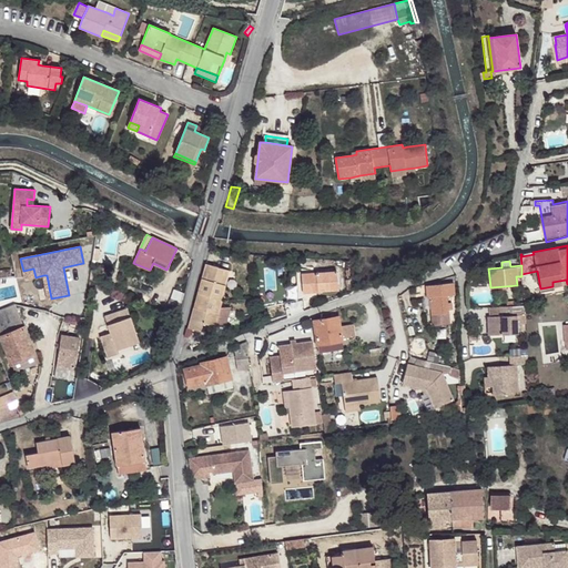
[(206,263),(198,293),(221,300),(229,270),(206,263)]
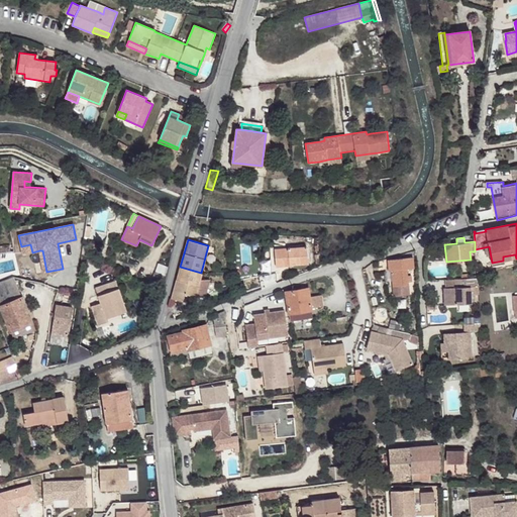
[(30,244),(21,246),(22,254),(32,252),(30,244)]
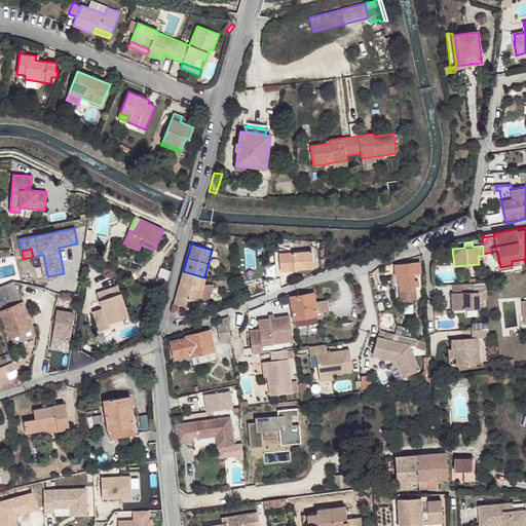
[(280,270),(313,268),(312,252),(279,254),(280,270)]
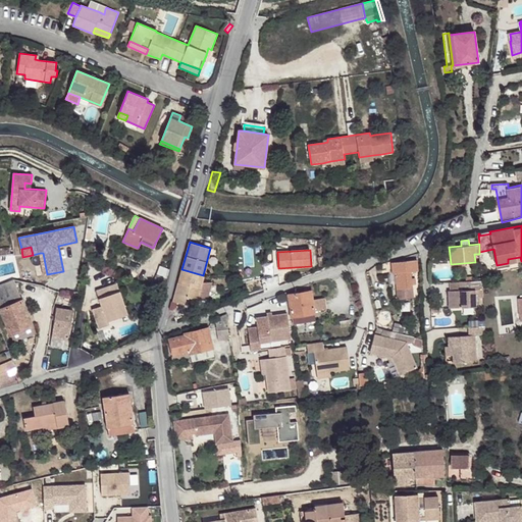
[(417,259),(392,262),(393,273),(396,272),(397,281),(398,298),(413,297),(412,284),(416,283),(415,277),(411,277),(411,271),(418,270),(417,259)]
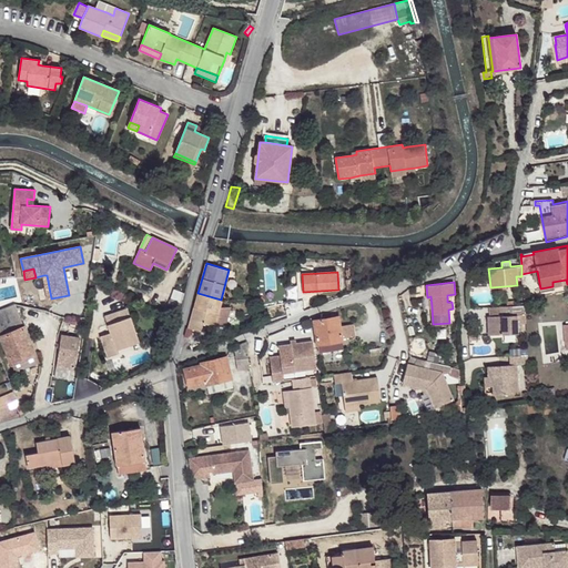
[(221,300),(198,293),(188,327),(191,328),(200,331),(202,323),(213,326),(225,326),(230,311),(220,307),(222,300),(221,300)]
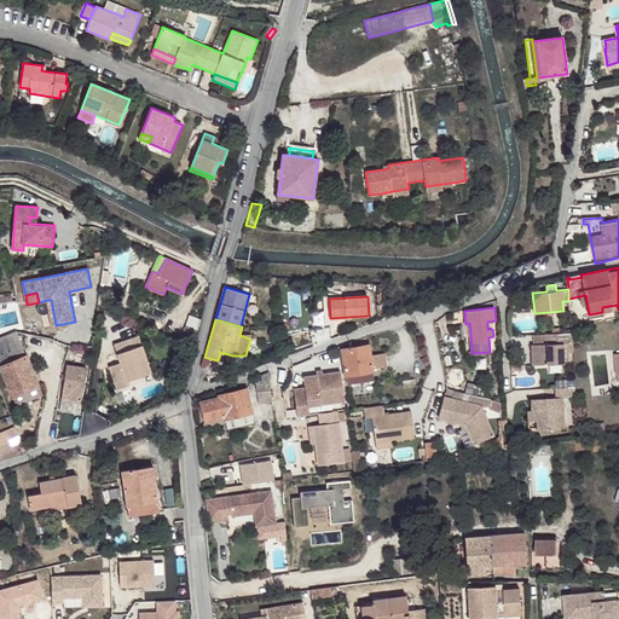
[(310,330),(313,346),(331,339),(330,325),(310,330)]
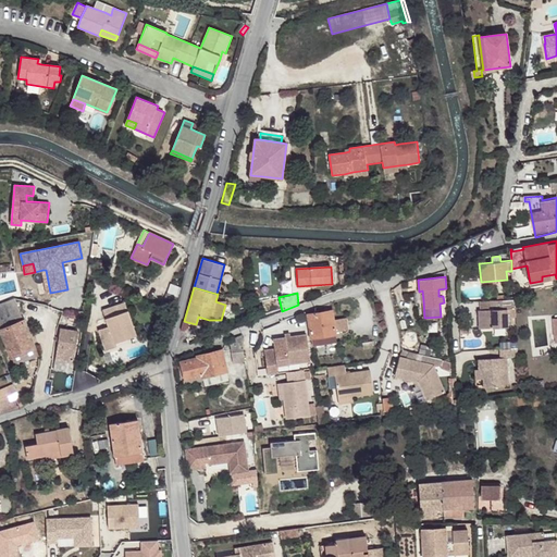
[(15,364),(38,356),(14,298),(0,304),(0,329),(8,348),(1,351),(3,359),(7,358),(8,362),(13,360),(15,364)]
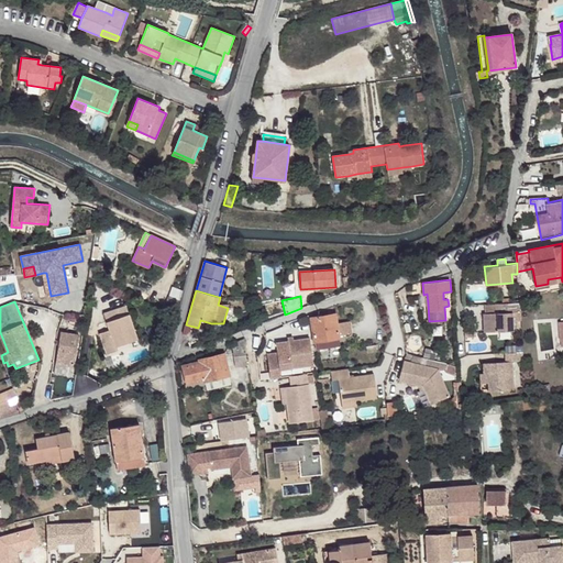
[(514,327),(512,312),(520,311),(519,302),(505,302),(506,312),(486,313),(484,313),(484,331),(514,331),(514,327)]
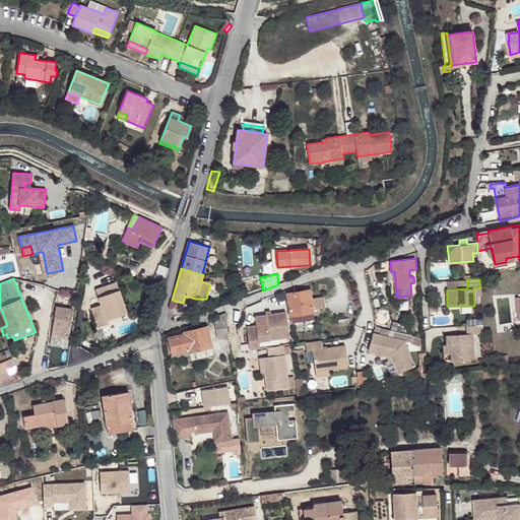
[(449,280),(449,289),(467,288),(466,279),(449,280)]
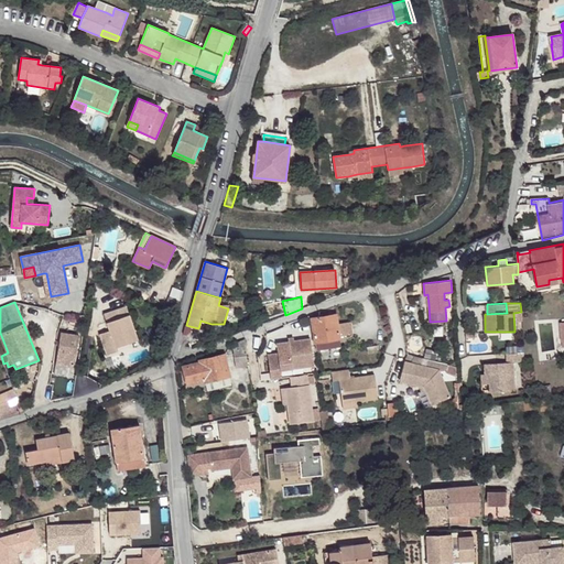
[(116,346),(138,339),(127,305),(105,313),(110,329),(99,333),(106,354),(117,350),(116,346)]
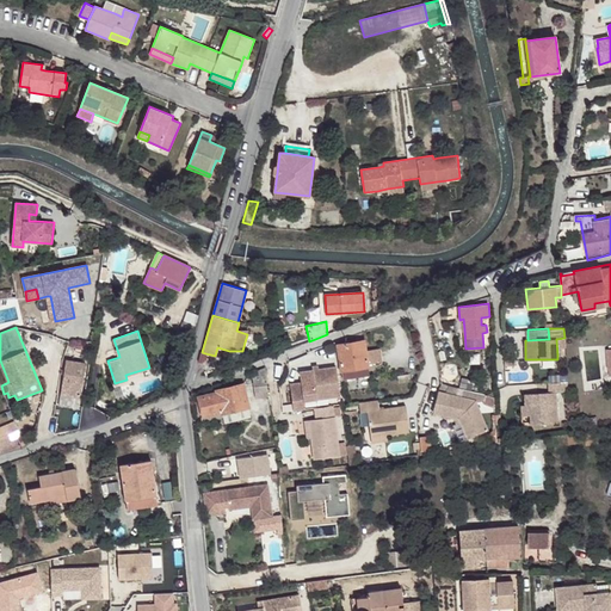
[(338,345),(341,370),(357,368),(368,366),(368,363),(381,360),(378,349),(365,351),(364,340),(338,345)]
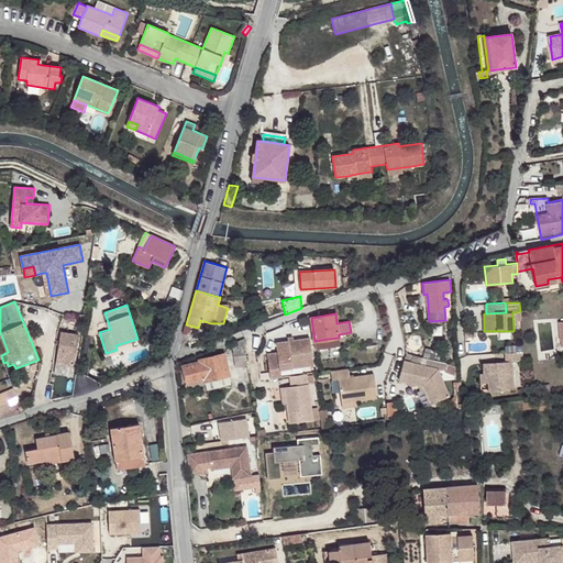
[(475,328),(465,328),(465,338),(474,338),(475,328)]
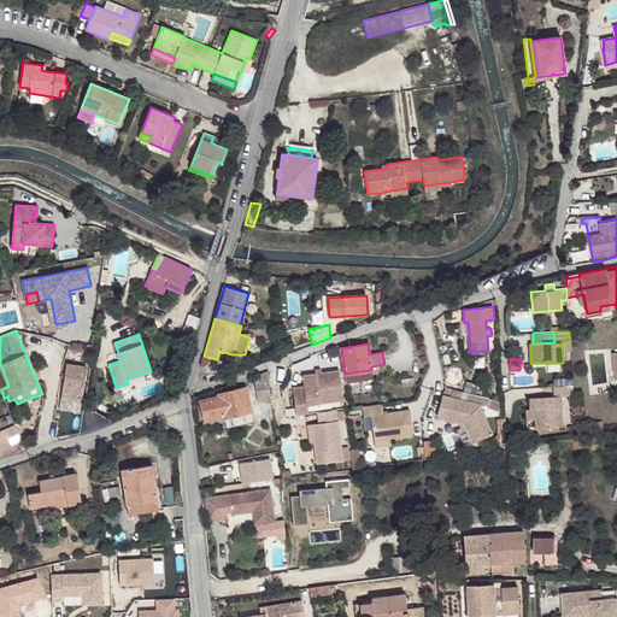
[(66,364),(57,424),(69,422),(70,425),(77,427),(87,366),(66,364)]
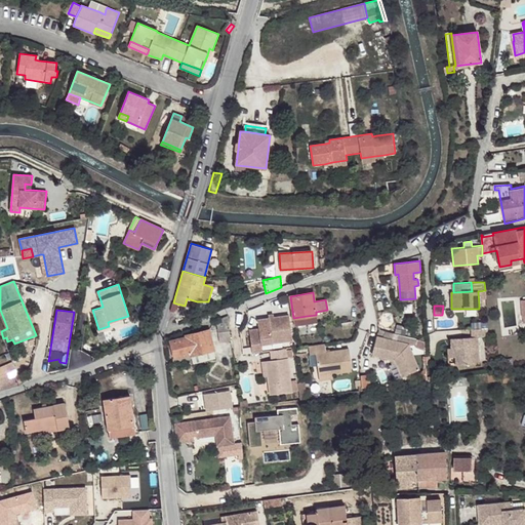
[(269,318),(257,320),(258,328),(249,330),(252,353),(263,352),(261,344),(292,339),(288,315),(273,317),(269,318)]
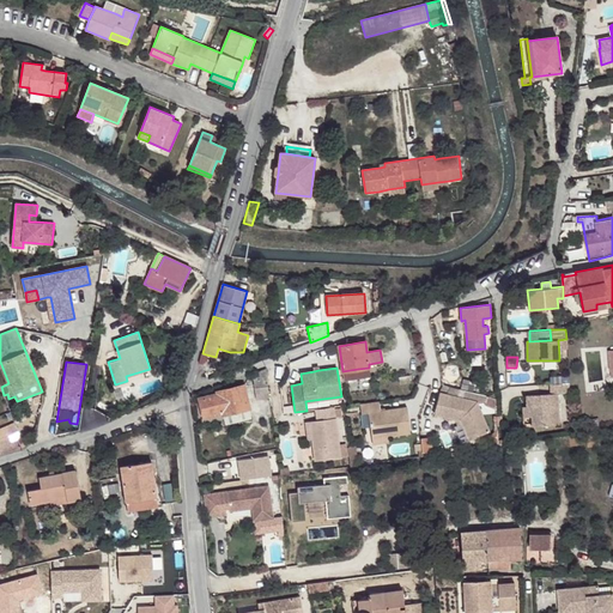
[(269,398),(265,369),(256,371),(258,375),(253,376),(256,399),(269,398)]
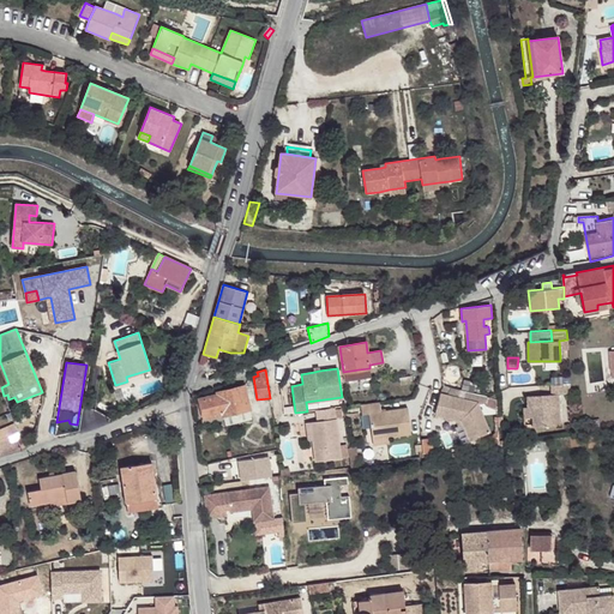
[(359,369),(343,372),(344,381),(360,379),(359,369)]
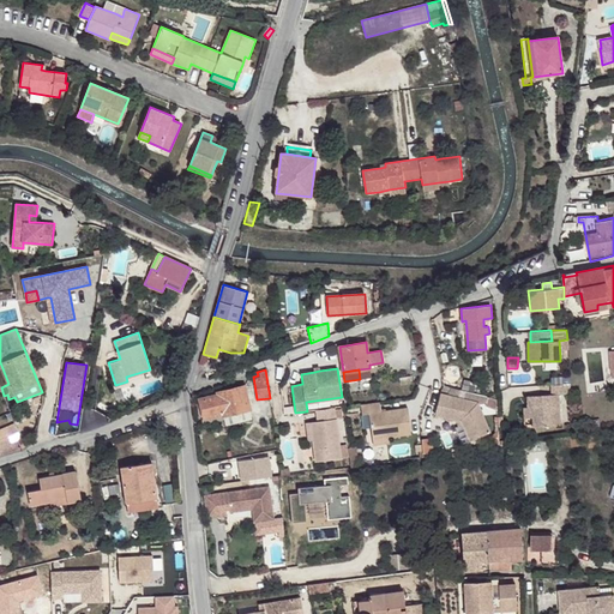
[(527,396),(528,408),(533,407),(533,417),(534,427),(560,425),(559,395),(571,393),(570,384),(551,385),(552,395),(527,396)]
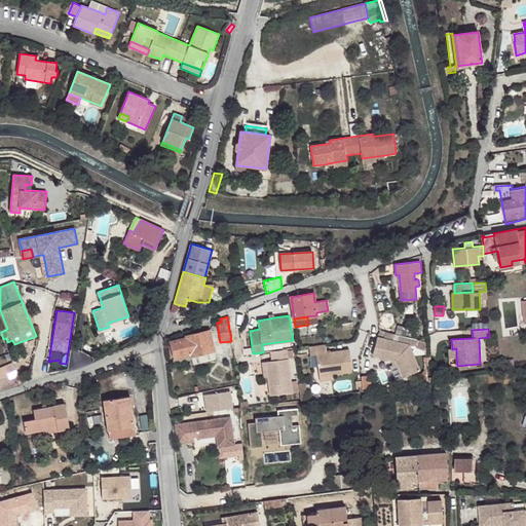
[(187,338),(171,342),(175,358),(191,353),(192,355),(214,350),(210,330),(186,336),(187,338)]
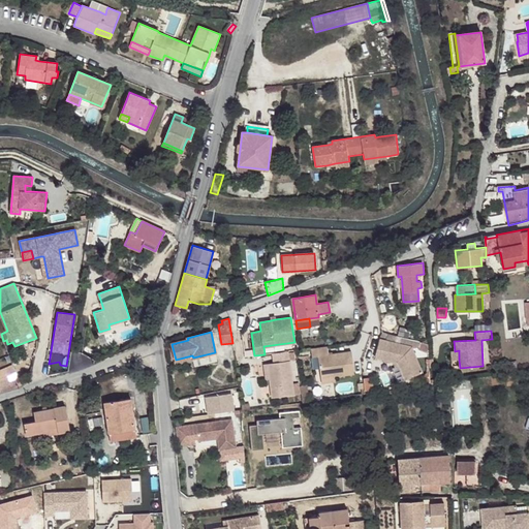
[(387,334),(385,340),(379,339),(375,356),(396,362),(398,363),(399,365),(405,379),(422,372),(412,347),(418,348),(419,342),(387,334)]
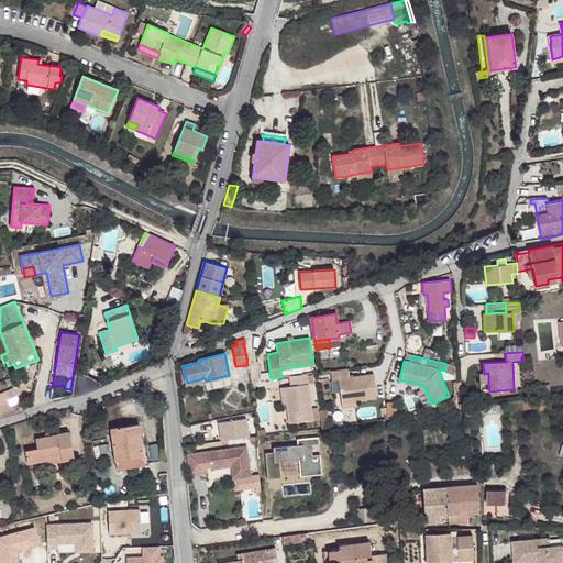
[(446,364),(445,371),(455,375),(455,365),(446,364)]
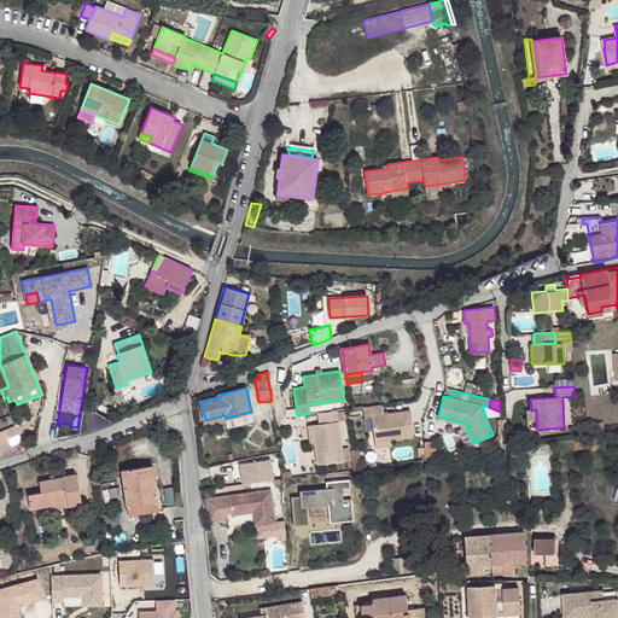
[(383,404),(363,407),(365,417),(372,415),(375,441),(391,439),(414,436),(410,410),(384,414),(383,404)]
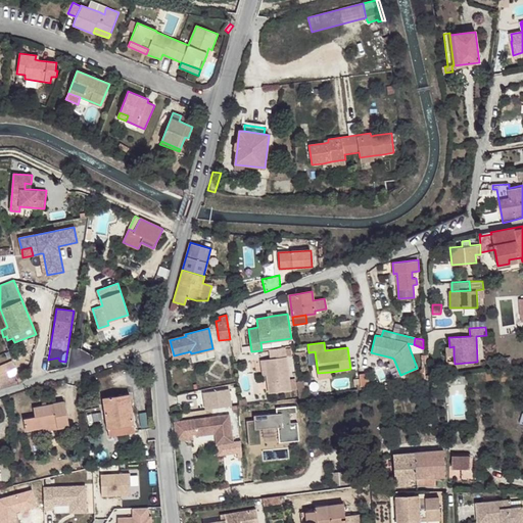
[(285,346),(270,349),(271,358),(265,359),(267,374),(269,392),(290,389),(289,378),(286,357),(285,348),(285,346)]
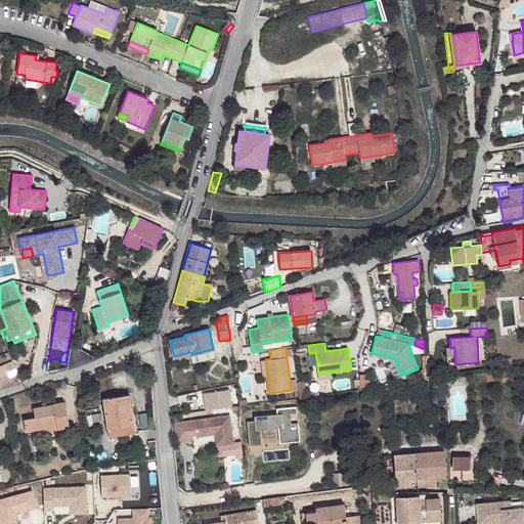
[(450,348),(446,348),(447,357),(454,356),(454,347),(450,348)]
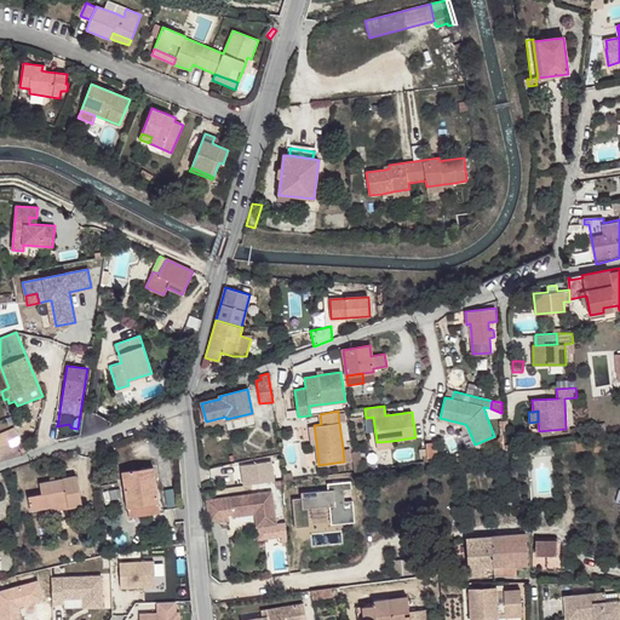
[(252,413),(227,419),(229,429),(254,423),(252,413)]
